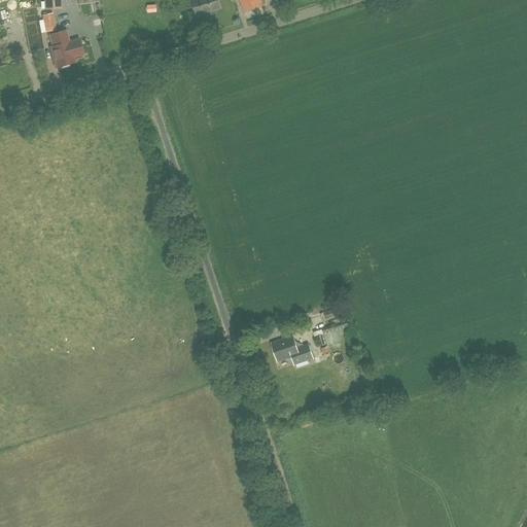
[(62,8),(61,0),(44,0),(45,9),(62,8)]
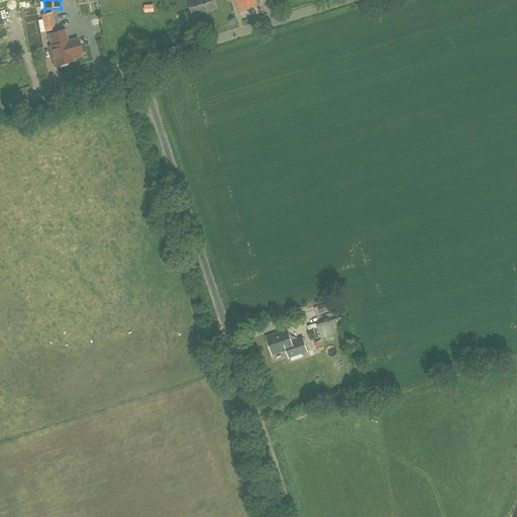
[(188,0),(193,15),(216,8),(213,0),(188,0)]
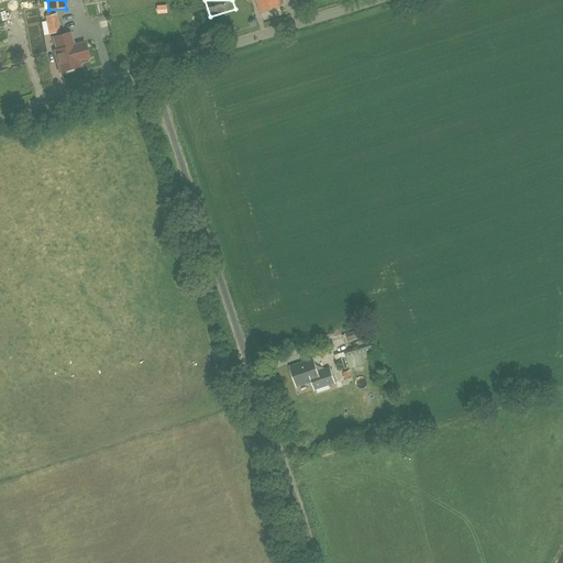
[(256,0),(261,12),(280,6),(278,0),(256,0)]
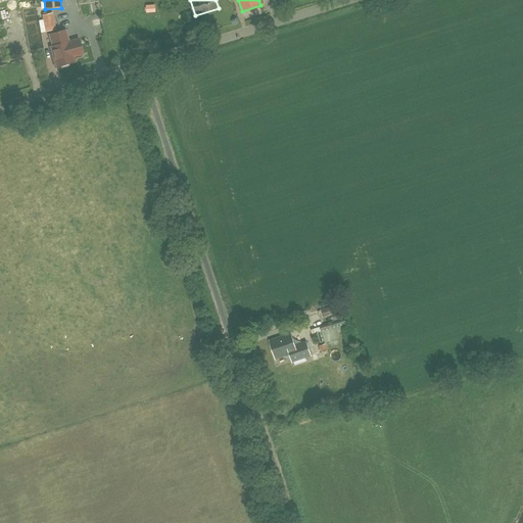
[(42,16),(43,20),(44,25),(54,22),(52,13),(46,15),(46,12),(42,13),(43,15),(42,16)]
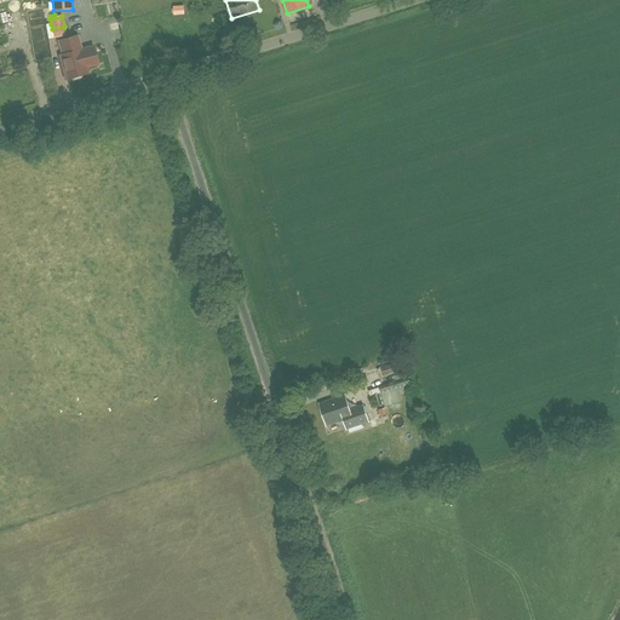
[(58,41),(62,56),(59,56),(65,79),(73,78),(74,79),(81,78),(81,74),(89,73),(87,72),(90,69),(95,68),(97,64),(98,64),(93,46),(82,49),(79,35),(58,41)]
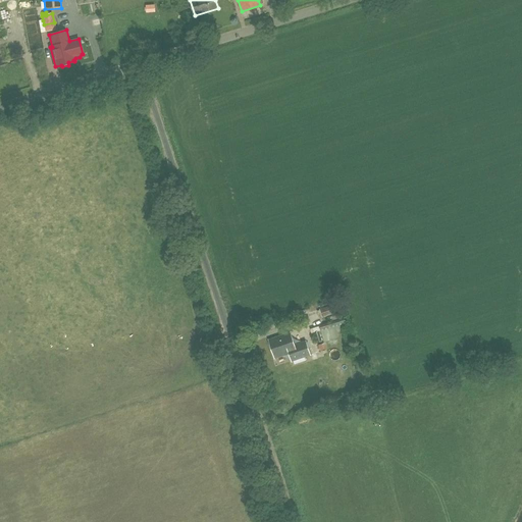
[(319,309),(322,317),(337,312),(336,308),(341,306),(338,302),(319,309)]
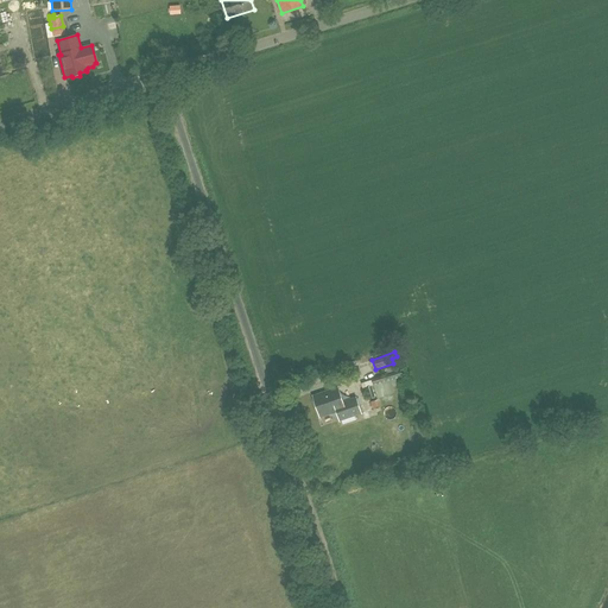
[(401,369),(372,379),(373,386),(404,377),(401,369)]
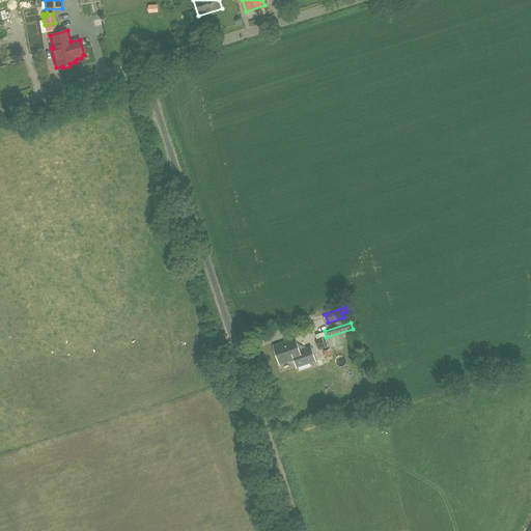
[(326,336),(319,338),(323,348),(328,346),(326,336)]
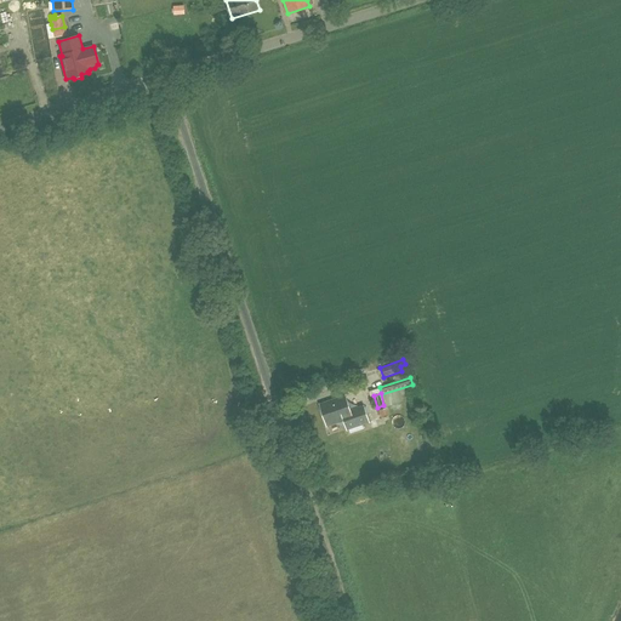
[(364,405),(351,410),(345,396),(320,404),(328,426),(343,421),(347,429),(369,422),(364,405)]
